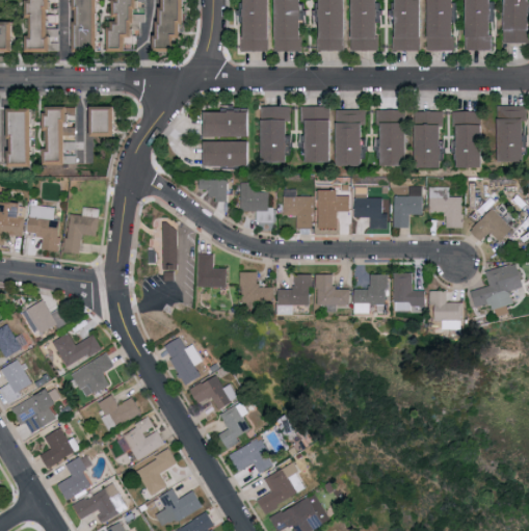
[(26,51),(54,51),(54,36),(57,36),(57,28),(48,28),(48,0),(27,0),(28,17),(31,18),(30,34),(26,34),(26,51)]
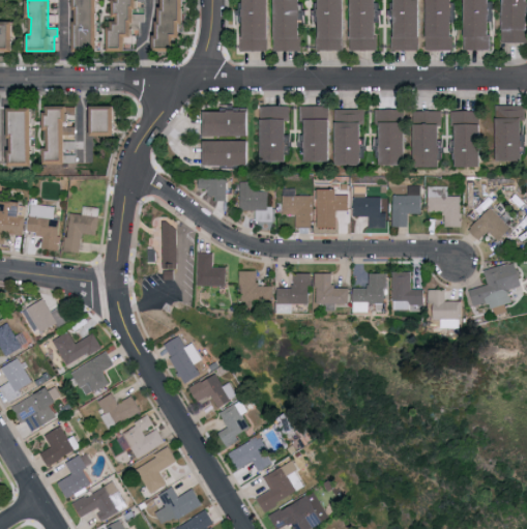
[(96,49),(96,0),(74,0),(75,49),(96,49)]
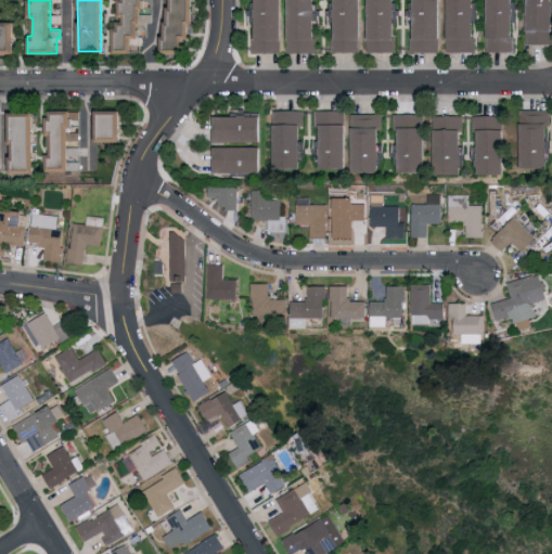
[(117,0),(117,20),(114,20),(113,52),(131,53),(132,41),(140,41),(141,0),(148,0),(150,0),(117,0)]
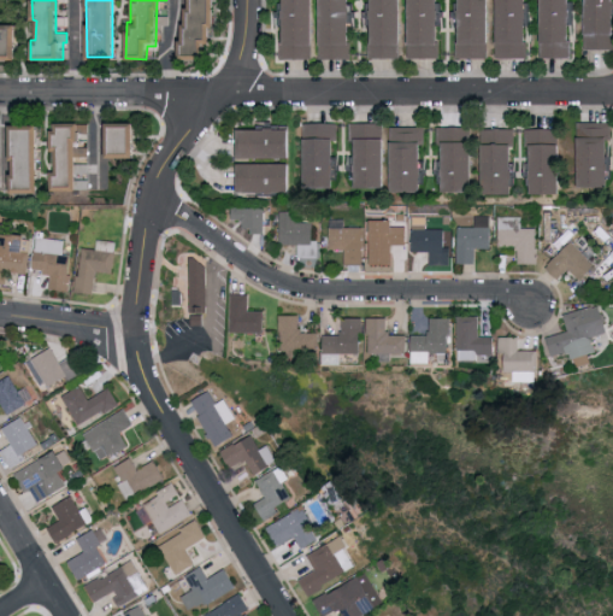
[(216,0),(187,0),(187,58),(204,58),(204,42),(217,44),(216,0)]
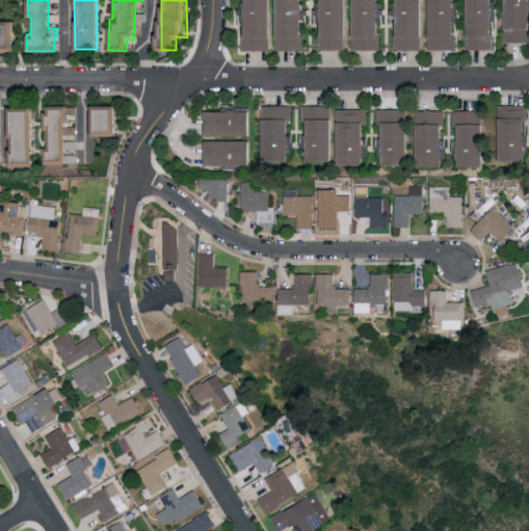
[(243,0),(243,50),(270,51),(270,0),(243,0)]
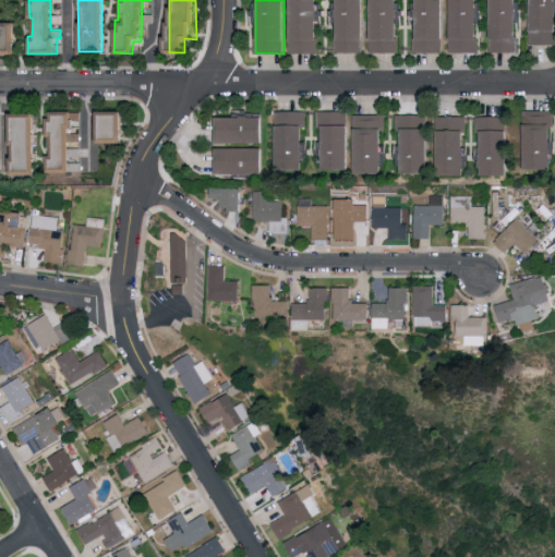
[(316,0),(288,0),(288,53),(316,53),(316,0)]
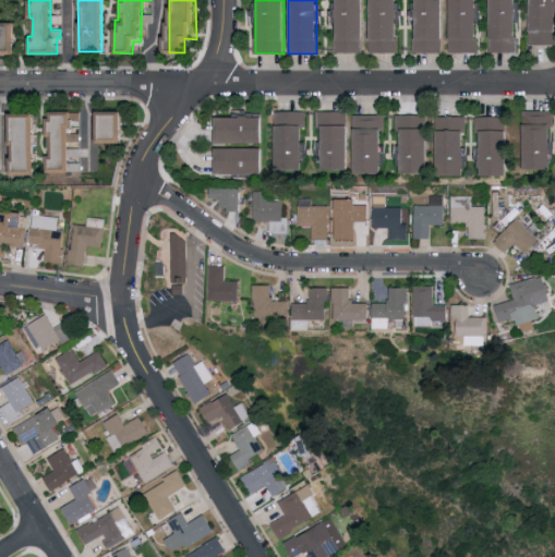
[(364,52),(363,0),(335,0),(336,39),(333,39),(333,52),(364,52)]
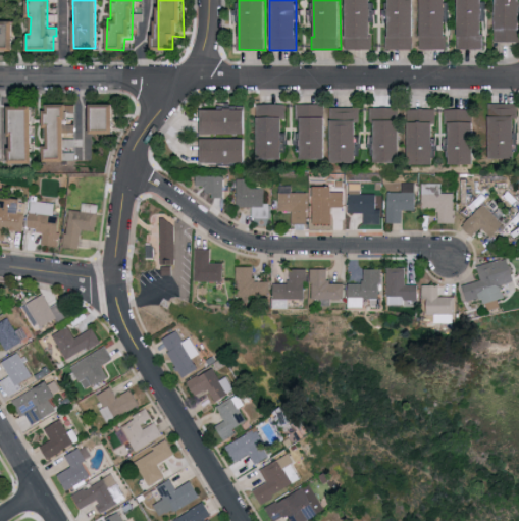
[(371,49),(369,0),(344,0),(345,49),(371,49)]
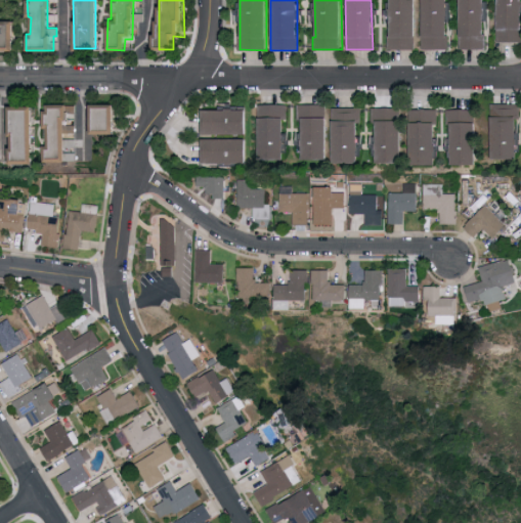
[(389,0),(390,36),(386,36),(386,49),(416,49),(415,0),(389,0)]
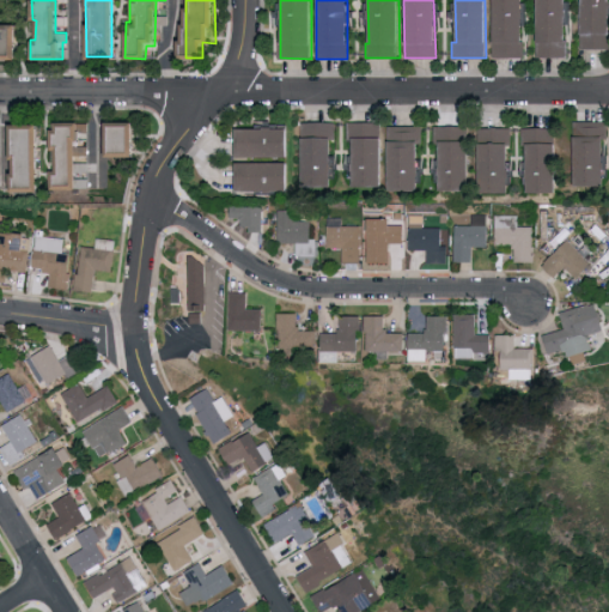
[(491,0),(491,58),(522,58),(522,0),(491,0)]
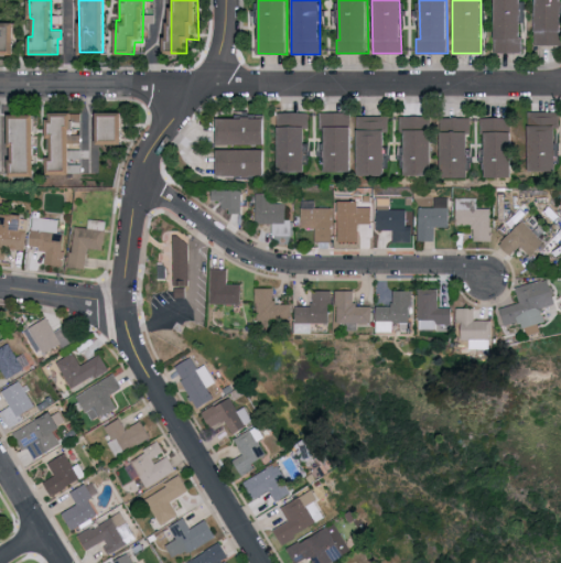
[(520,53),(519,0),(491,0),(492,53),(520,53)]
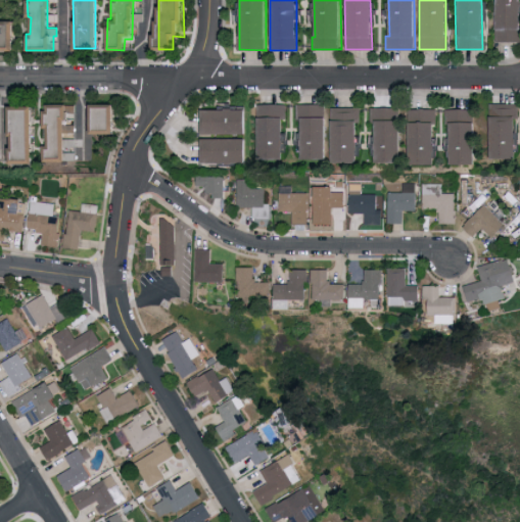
[(518,0),(491,0),(493,42),(519,42),(518,0)]
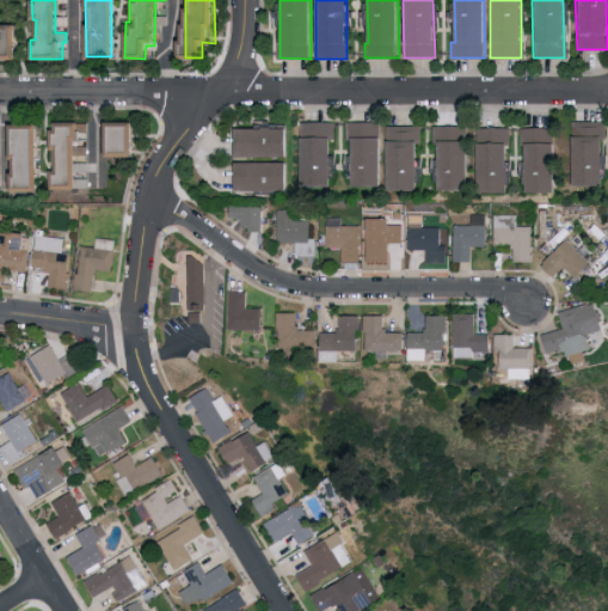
[(0,59),(17,60),(17,24),(0,24),(0,59)]
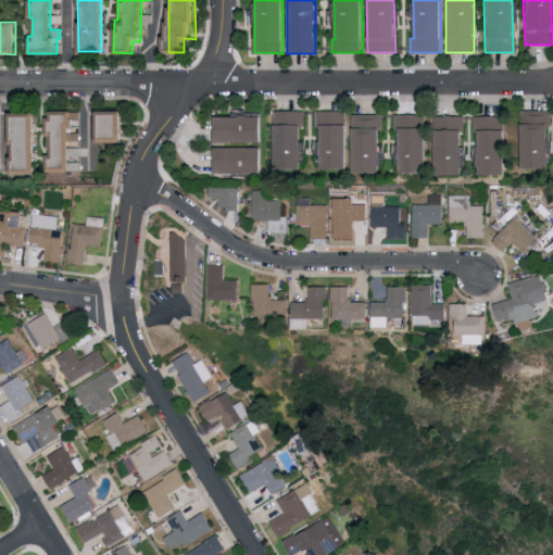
[(123,142),(124,111),(97,110),(96,141),(123,142)]
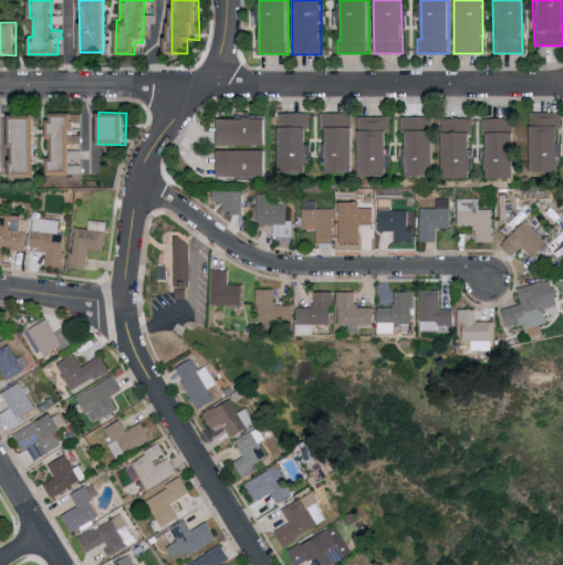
[(527,170),(556,171),(556,112),(528,112),(527,170)]
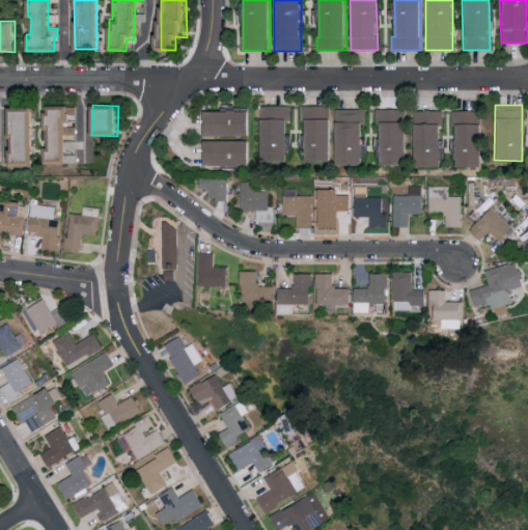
[(81,149),(80,128),(70,128),(70,106),(45,106),(45,130),(48,130),(48,147),(44,147),(44,162),(74,162),(74,149),(81,149)]
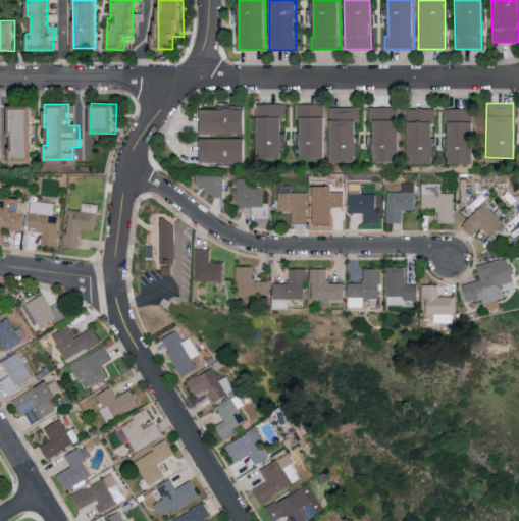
[(282,104),(256,105),(257,159),(283,159),(282,104)]
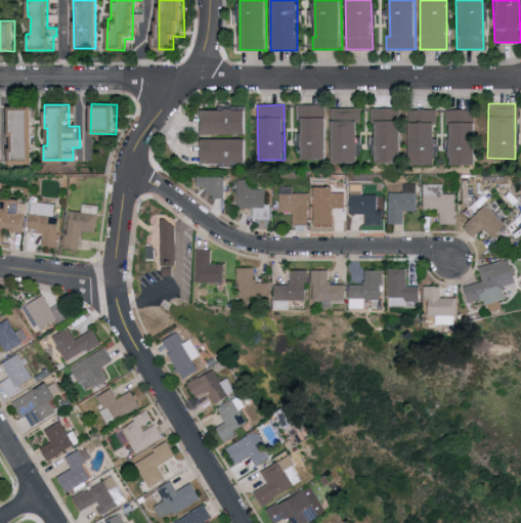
[(302,160),(328,160),(327,104),(296,104),(296,120),(302,120),(302,160)]
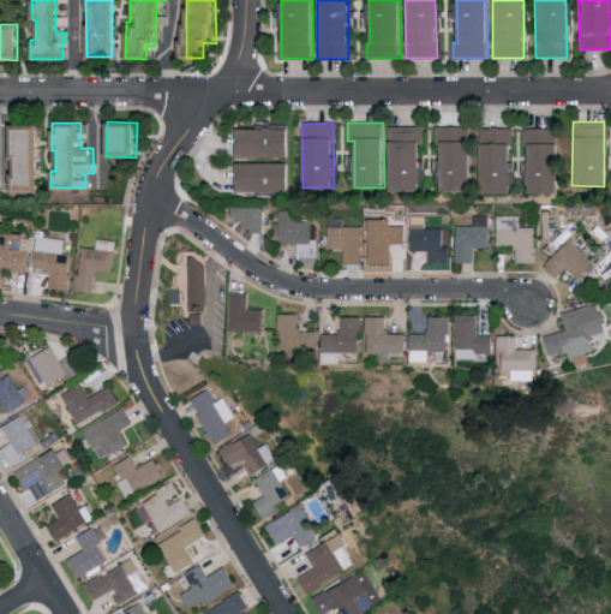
[(11,192),(27,192),(27,185),(35,185),(36,125),(12,124),(11,192)]
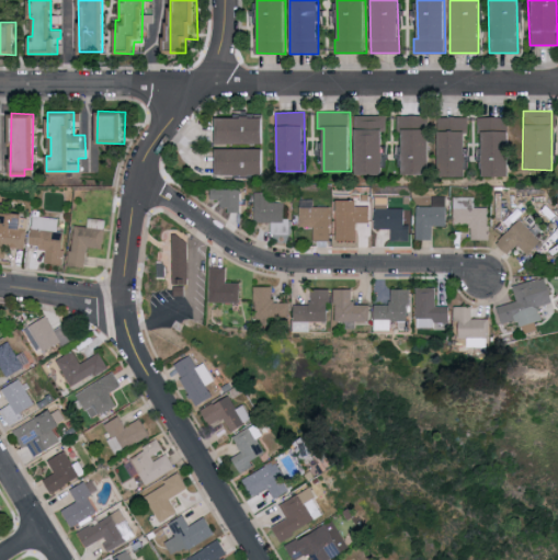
[(383,115),(355,115),(355,174),(384,173),(383,115)]
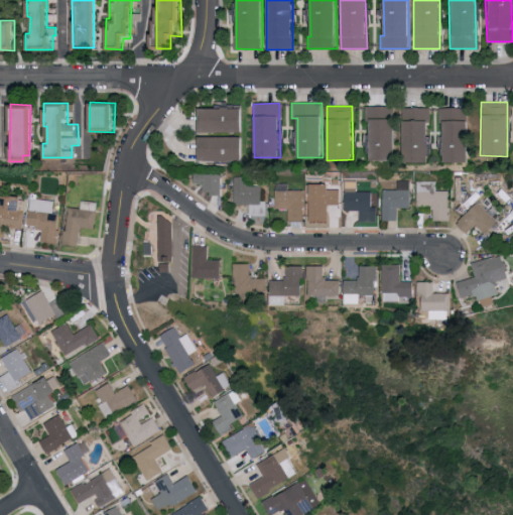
[(395,106),(365,106),(365,121),(370,121),(371,160),(396,160),(395,106)]
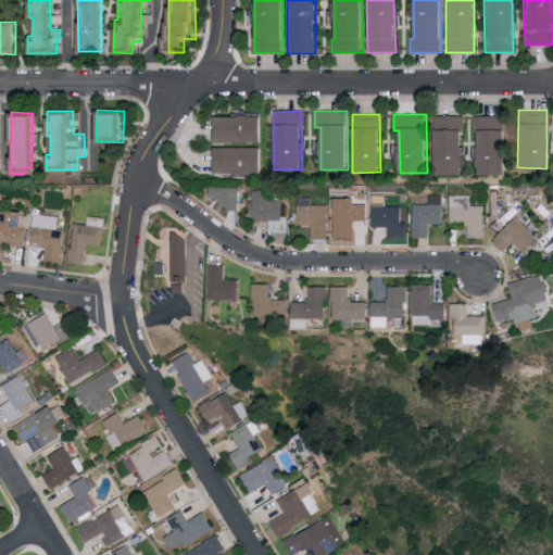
[(478,175),(506,174),(504,115),(473,116),(473,131),(478,131),(478,175)]
